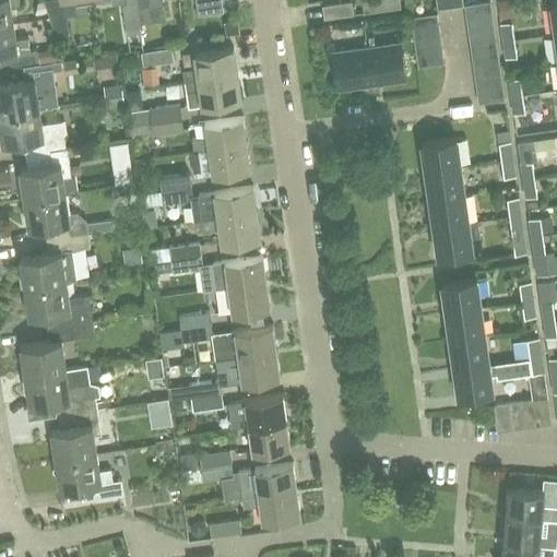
[(16,9),(14,0),(0,0),(0,26),(13,25),(11,9),(16,9)]
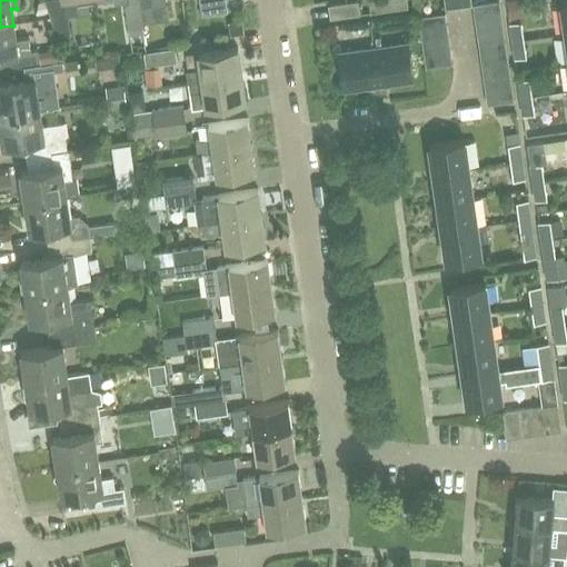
[(66,12),(77,11),(75,0),(60,0),(61,0),(45,2),(60,51),(68,50),(67,45),(69,45),(66,12)]
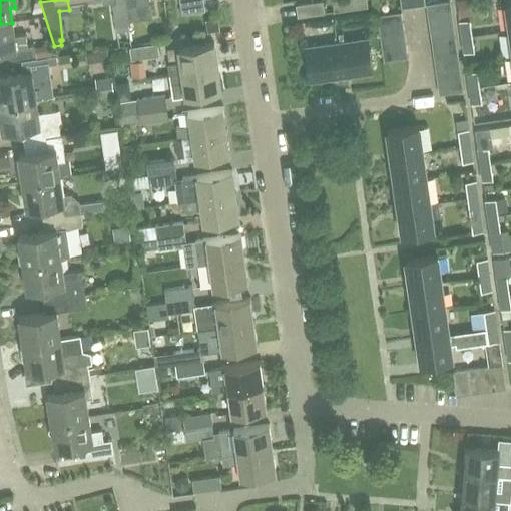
[(126,18),(127,23),(151,20),(149,6),(145,6),(143,0),(123,0),(124,7),(126,18)]
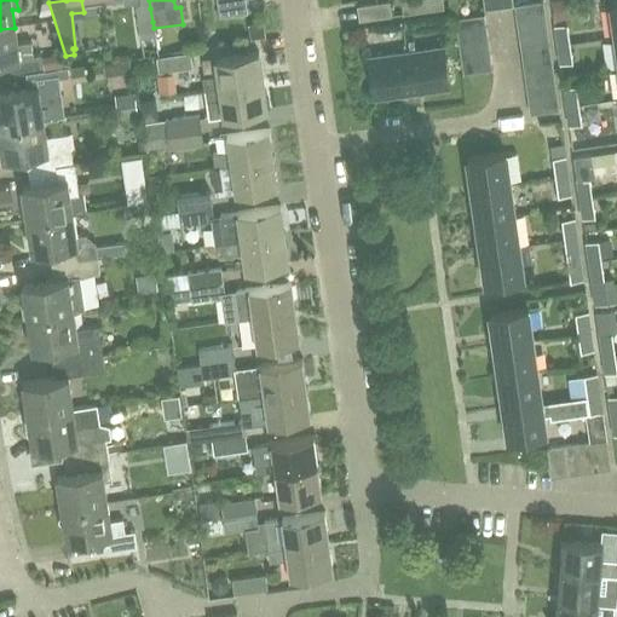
[(219,0),(220,1),(214,1),(217,19),(246,16),(243,0),(219,0)]
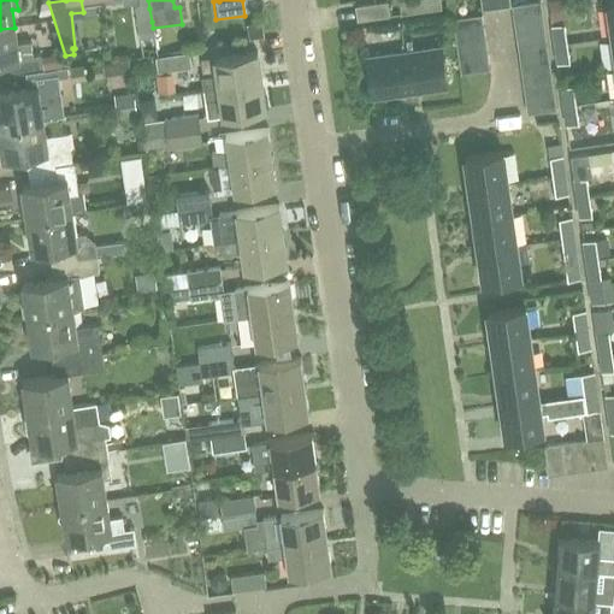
[(420,12),(418,0),(397,3),(400,17),(420,13),(420,12)]
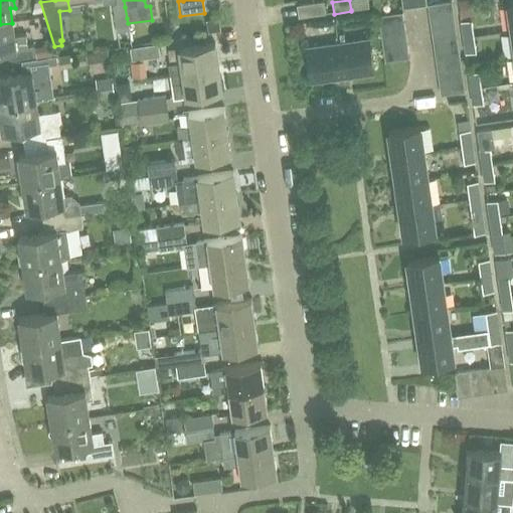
[(351,10),(351,11),(368,9),(366,0),(349,0),(351,10)]
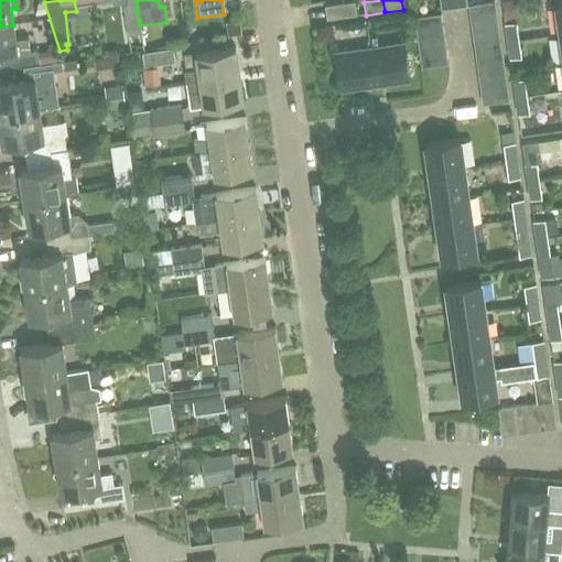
[(439,0),(441,11),(453,9),(452,0),(439,0)]
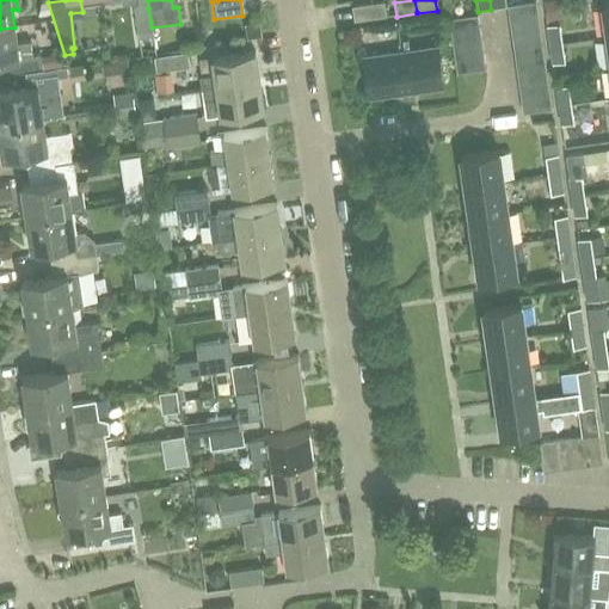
[(505,7),(506,17),(536,13),(534,0),(505,5),(505,7)]
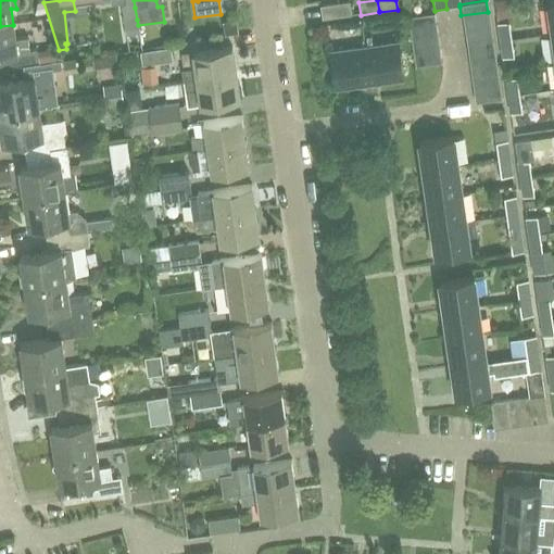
[(350,15),(348,2),(318,7),(320,20),(350,15)]
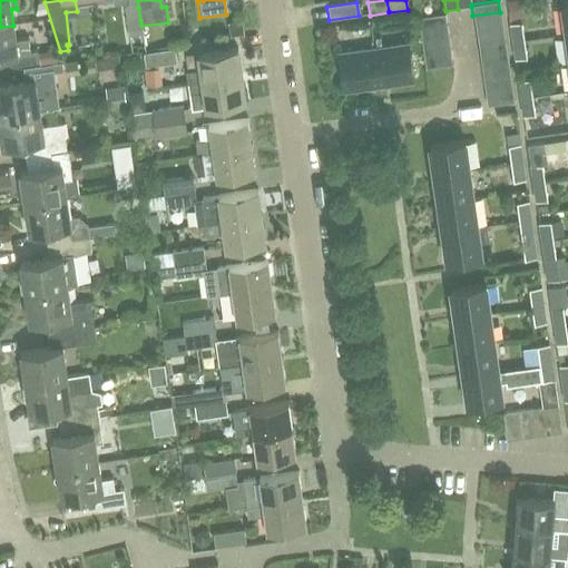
[(472,16),(475,27),(501,22),(500,12),(472,16)]
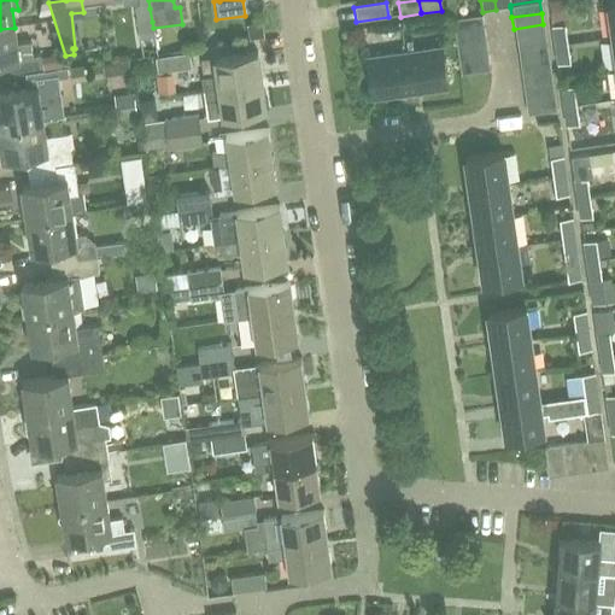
[(480,16),(451,21),(454,34),(482,30),(480,16)]
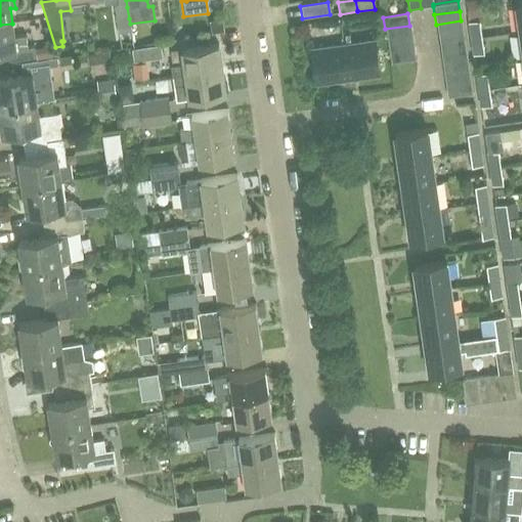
[(436,25),(437,36),(463,33),(461,22),(436,25)]
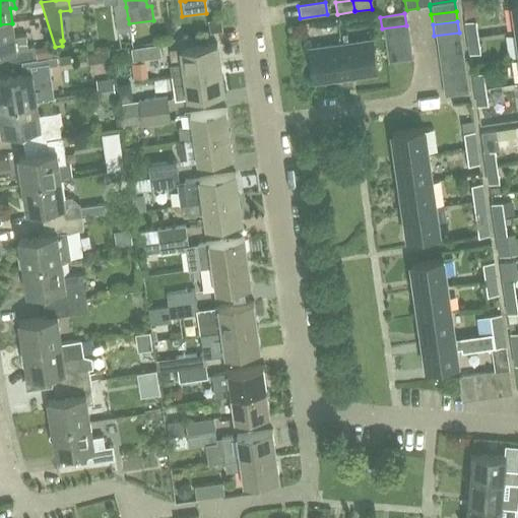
[(463,23),(465,40),(476,39),(474,21),(463,23)]
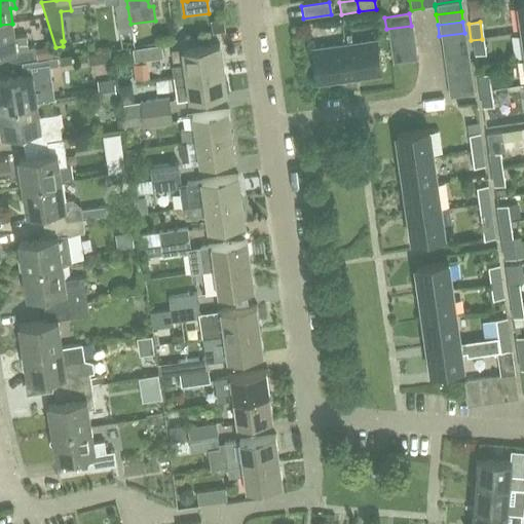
[(26,51),(24,37),(14,38),(12,24),(0,25),(0,67),(37,62),(35,49),(26,51)]
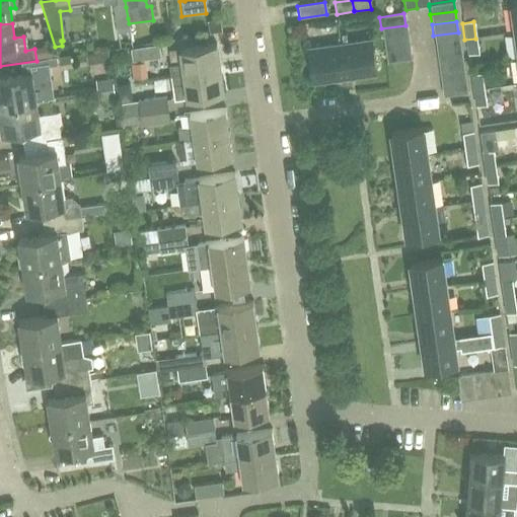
[(405,25),(381,28),(383,41),(408,37),(405,25)]
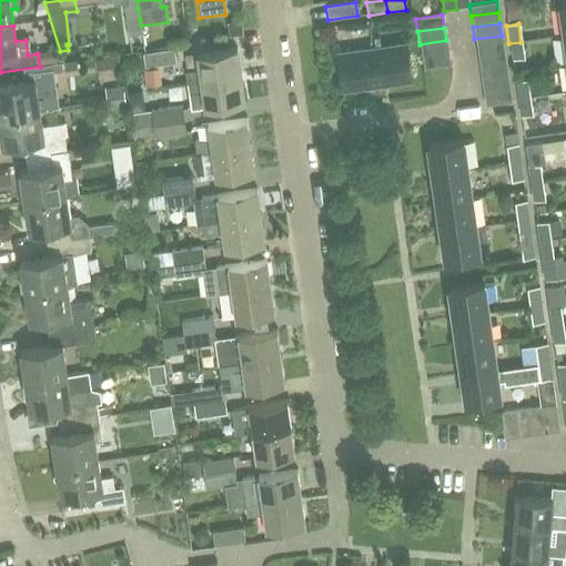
[(474,39),(476,51),(503,48),(502,36),(474,39)]
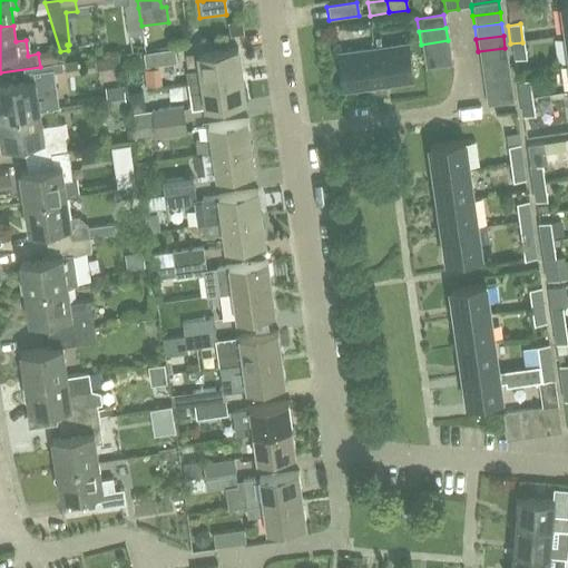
[(448,40),(421,45),(422,57),(449,52),(448,40)]
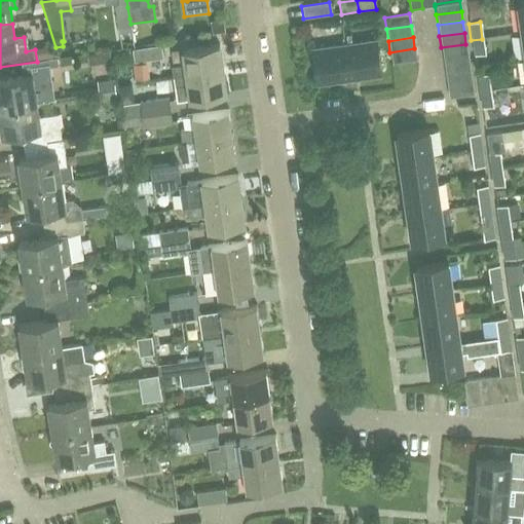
[(482,39),(471,40),(473,57),(485,54),(482,39)]
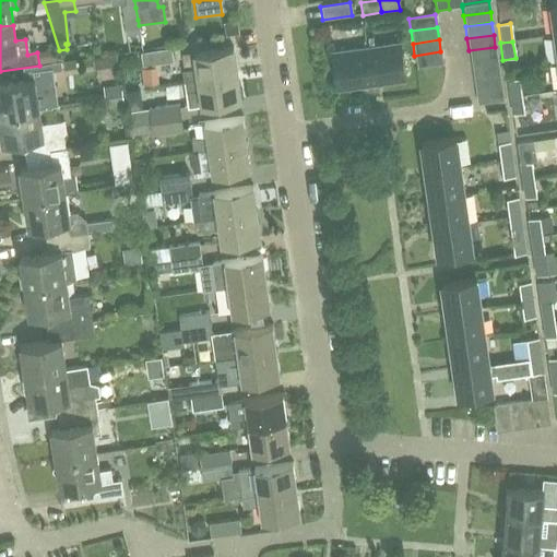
[(366,49),(370,84),(404,80),(399,44),(366,49)]
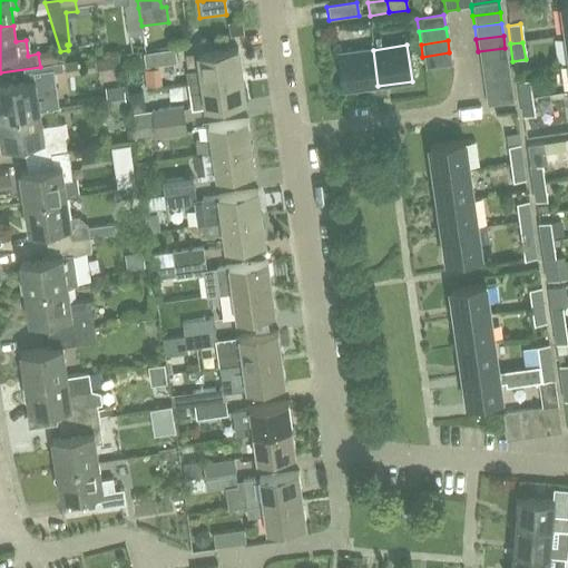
[(478,51),(480,66),(507,61),(505,48),(478,51)]
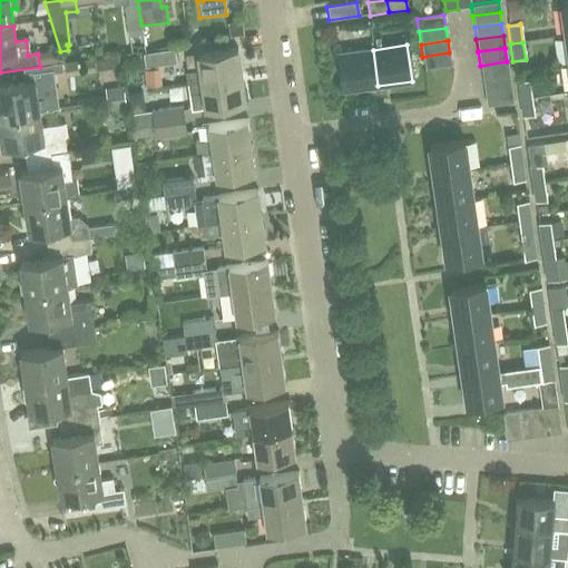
[(378,86),(373,50),(339,55),(343,91),(378,86)]
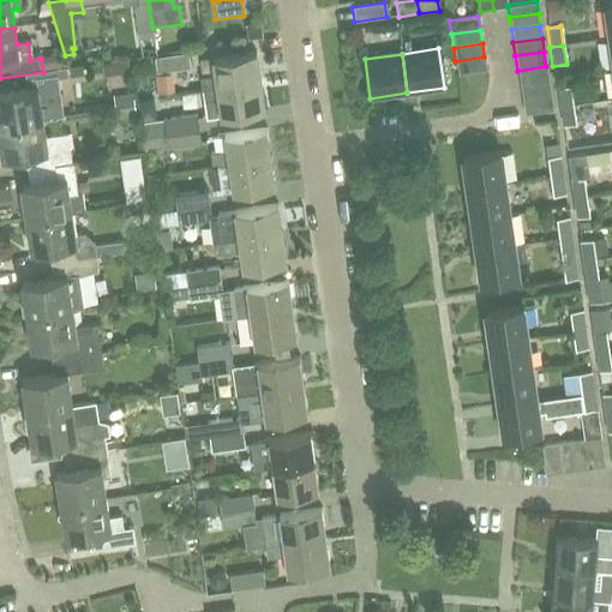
[(190,70),(187,55),(155,60),(156,75),(190,70)]
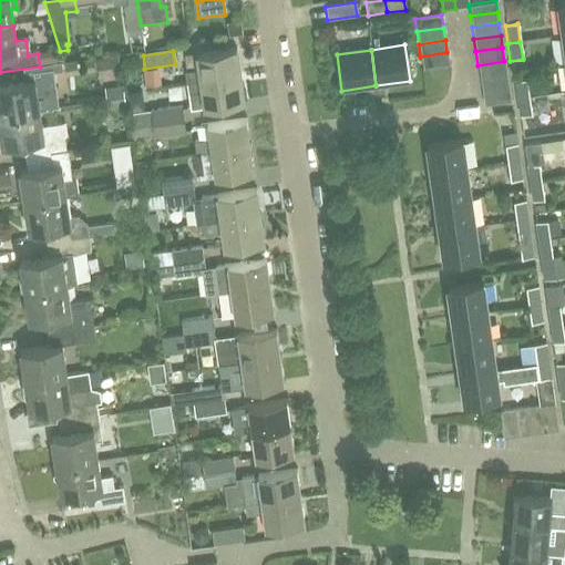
[(196,57),(198,71),(184,72),(186,84),(239,76),(236,51),(196,57)]
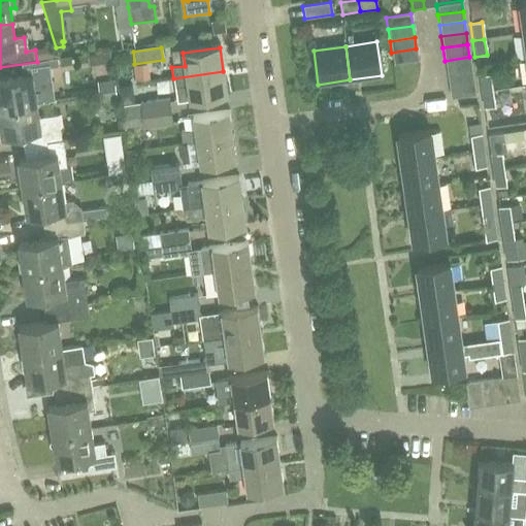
[(416,50),(391,53),(393,64),(418,61),(416,50)]
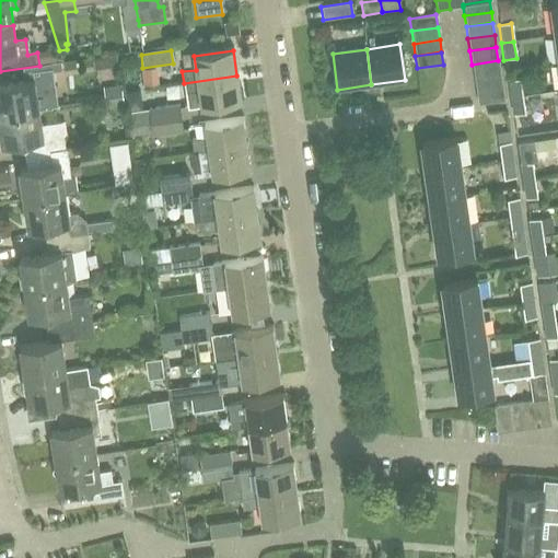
[(472,65),(474,77),(500,73),(498,61),(472,65)]
